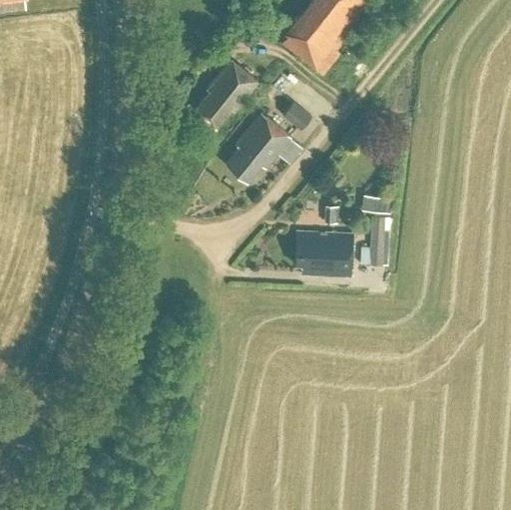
[(29,0),(0,0),(0,13),(30,9),(29,0)]
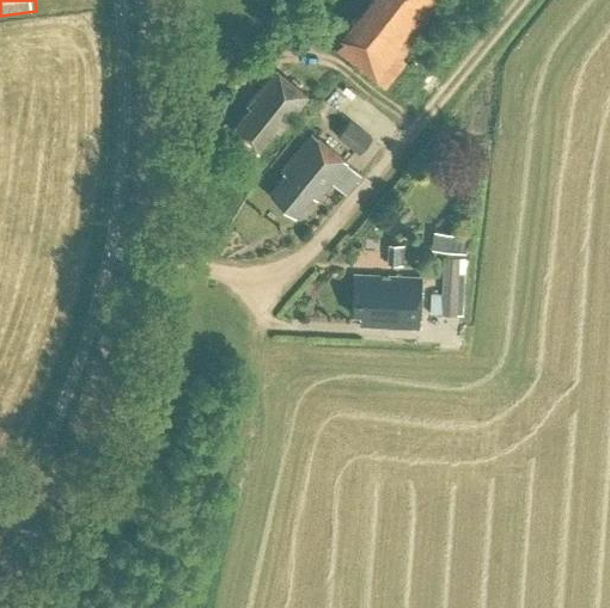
[(379,0),(339,53),(386,91),(408,65),(403,61),(451,0),(379,0)]
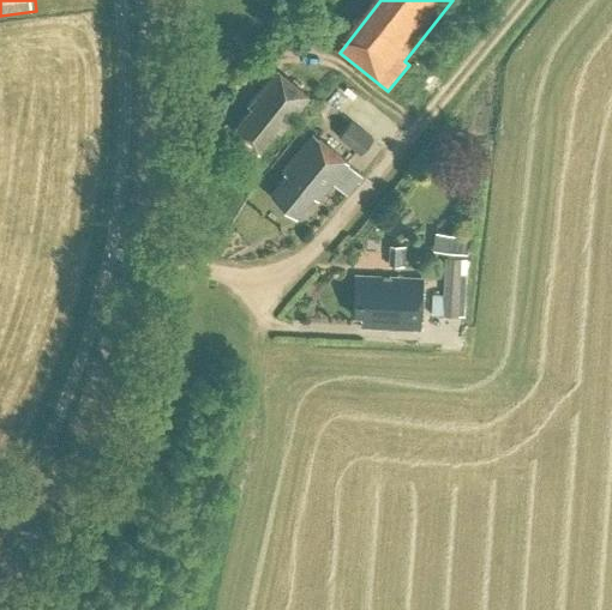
[(252,107),(233,131),(259,153),(279,131),(281,133),(310,98),(275,70),(247,103),(252,107)]
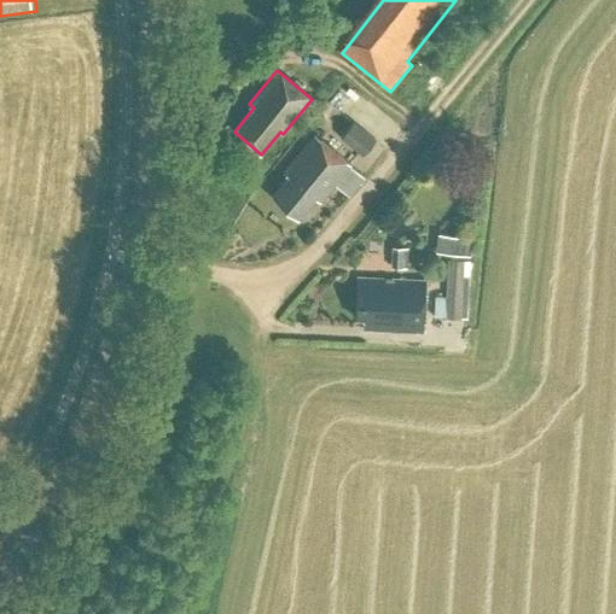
[(377,141),(355,123),(341,140),(364,158),(377,141)]
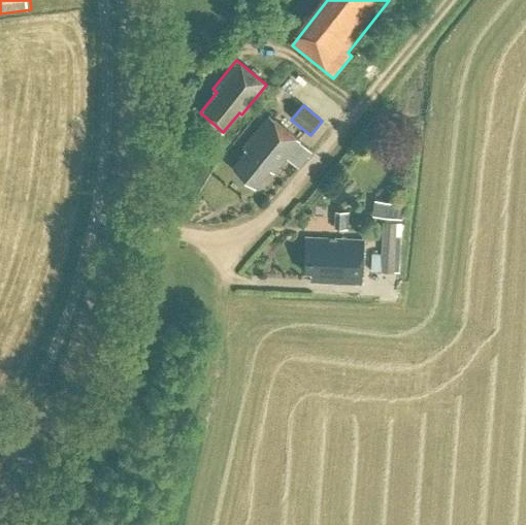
[(241,151),(247,155),(232,172),(254,190),(268,172),(273,176),(298,145),(266,120),(241,151)]
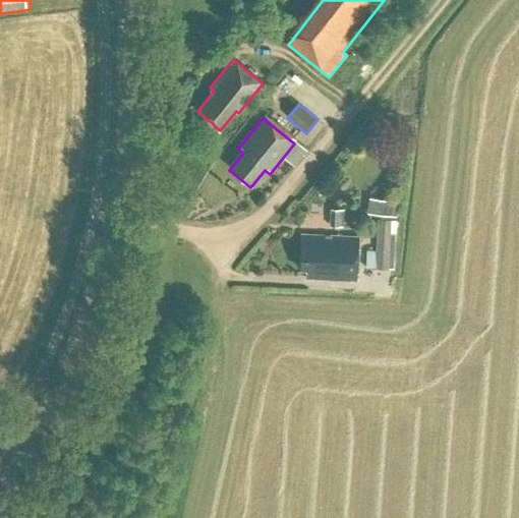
[(398,217),(400,200),(369,197),(367,214),(398,217)]
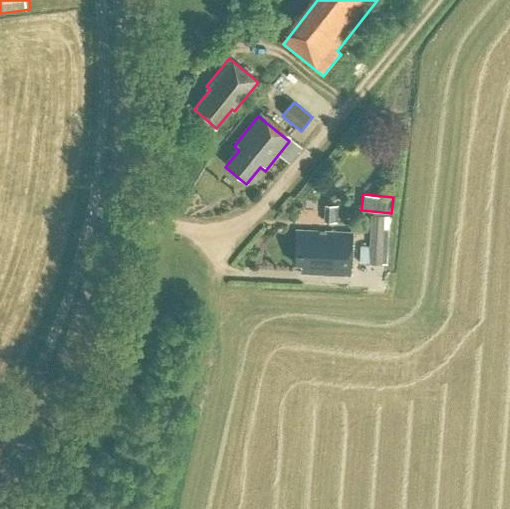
[(339,226),(339,209),(327,209),(326,225),(339,226)]
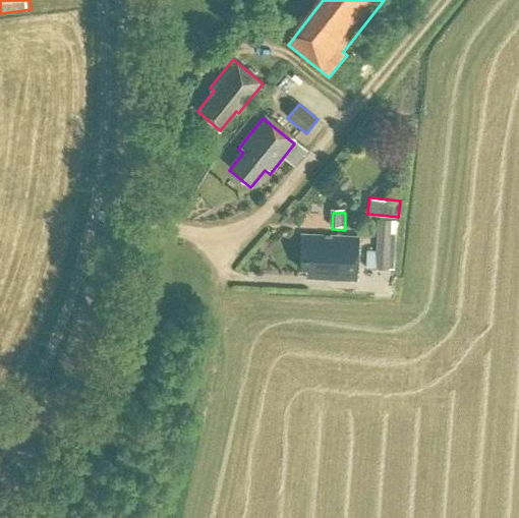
[(398,222),(379,221),(377,270),(395,271),(398,222)]
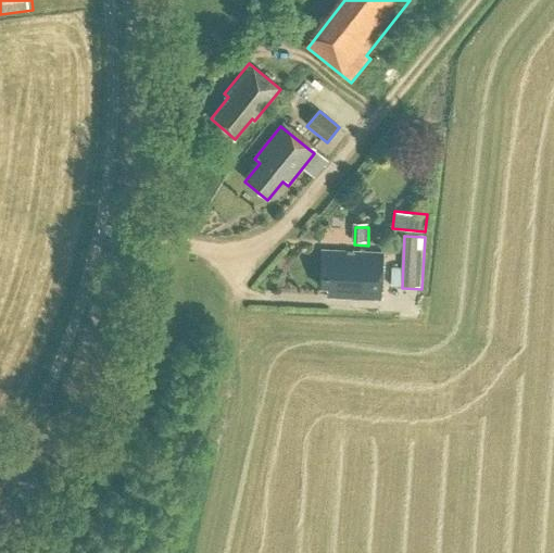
[(322,289),(330,289),(330,299),(381,301),(383,258),(323,255),(322,289)]
